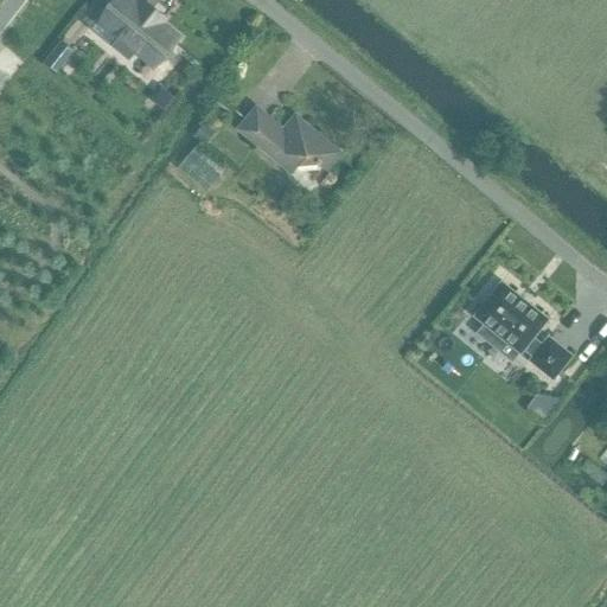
[(119,0),(108,14),(103,20),(120,34),(116,38),(117,38),(110,48),(128,63),(135,53),(153,68),(177,38),(160,25),(164,21),(144,5),(141,8),(129,0),(119,0)]
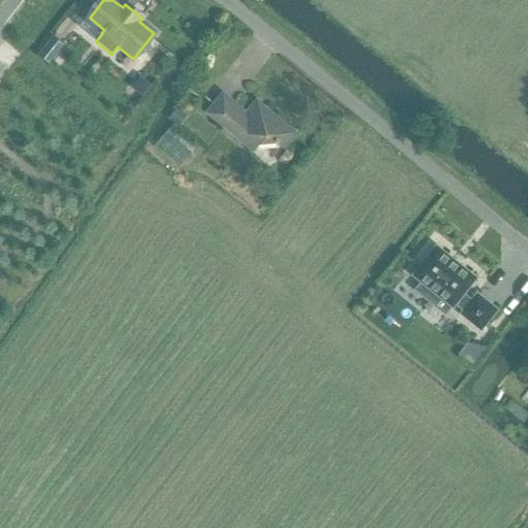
[(53,37),(37,56),(48,65),(64,45),(53,37)]
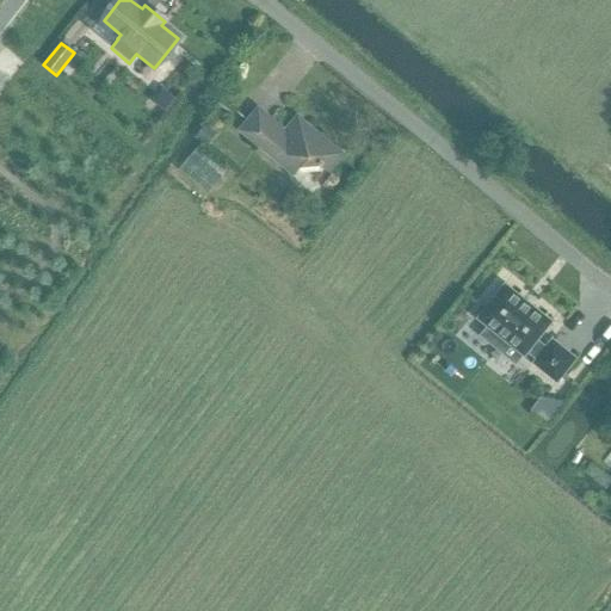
[(327,172),(343,154),(297,117),(285,131),(258,109),(239,131),(292,176),(308,156),(327,172)]
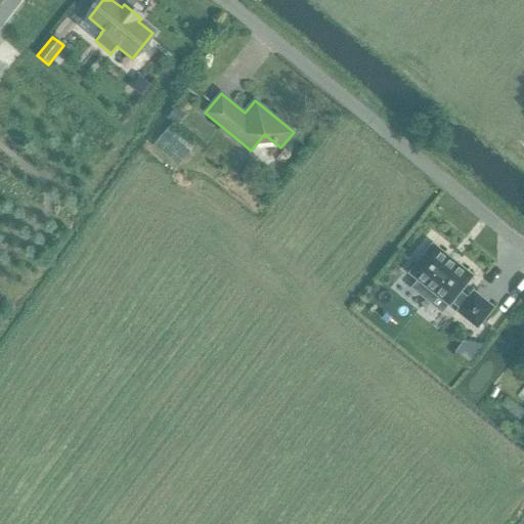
[(176,110),(169,119),(179,127),(186,117),(176,110)]
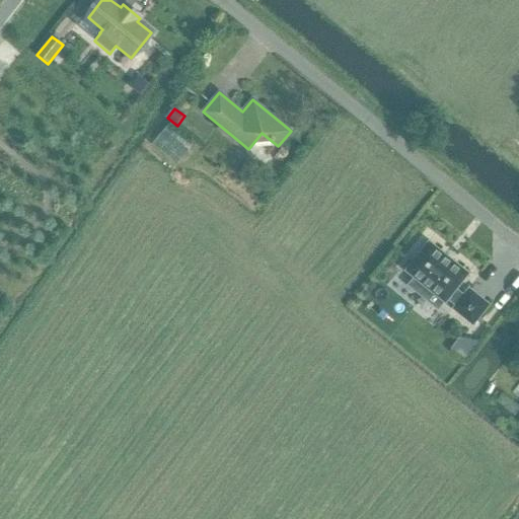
[(151,145),(175,165),(192,146),(167,125),(151,145)]
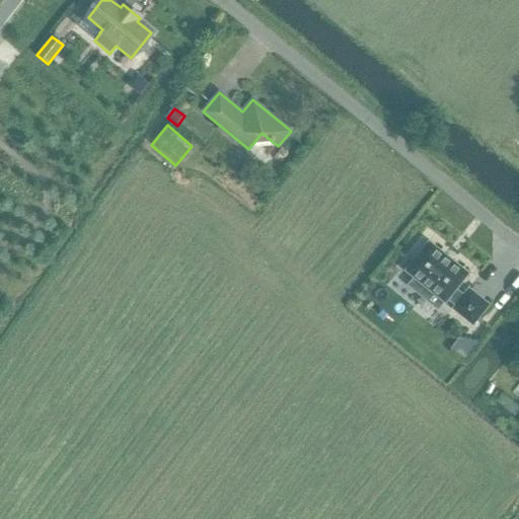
[(429,242),(405,272),(411,276),(415,279),(409,286),(423,297),(429,290),(445,304),(448,301),(455,306),(452,309),(472,325),(489,305),(468,289),(463,296),(455,290),(468,274),(429,242)]
